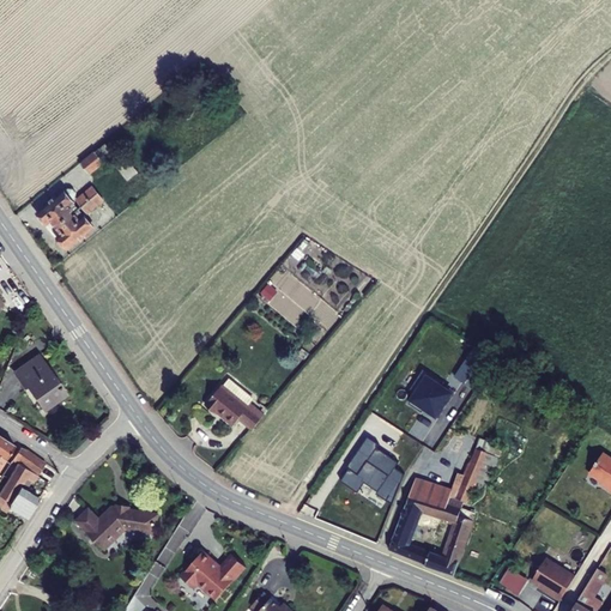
[(77,168),(83,174),(94,165),(89,158),(77,168)]
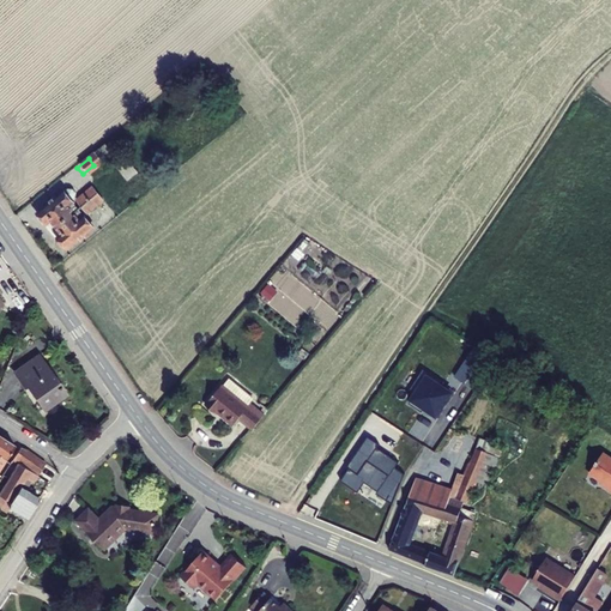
[(103,173),(110,183),(119,175),(112,165),(103,173)]
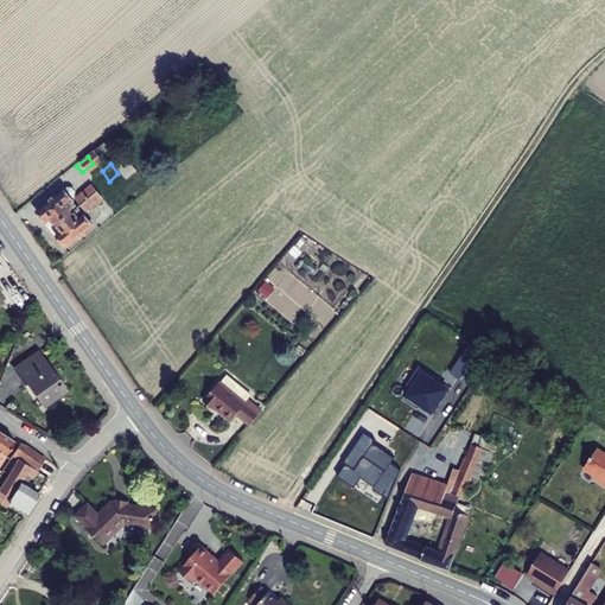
[(109,182),(115,190),(125,182),(118,173),(109,182)]
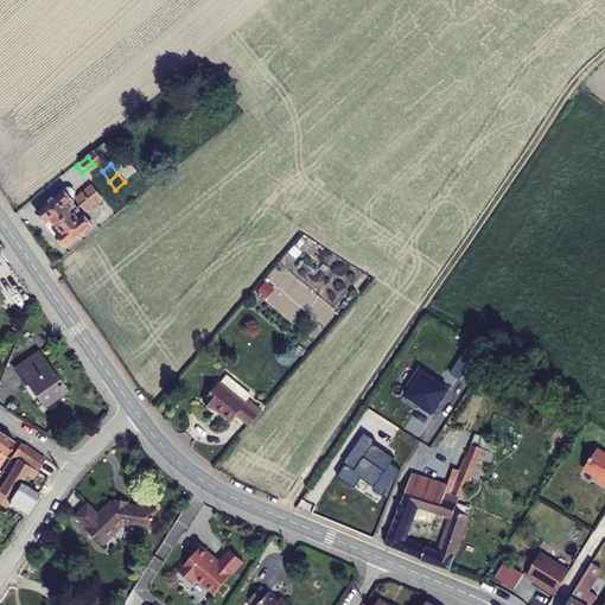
[(53,214),(59,221),(89,197),(83,190),(74,197),(70,192),(74,189),(68,180),(36,207),(46,220),(53,214)]
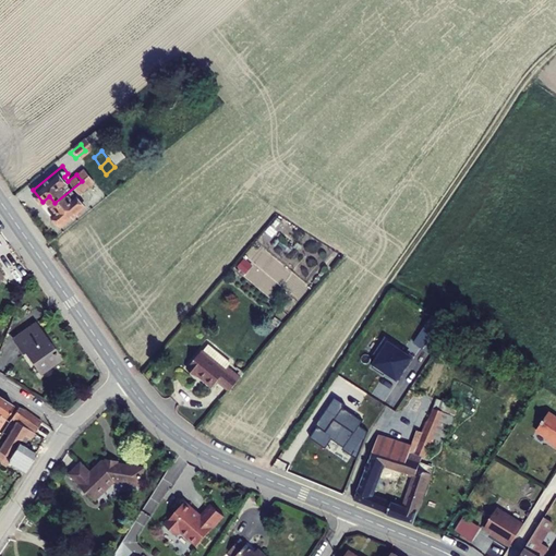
[(52,215),(62,228),(93,203),(87,196),(83,200),(79,194),(87,188),(82,181),(55,203),(60,209),(52,215)]
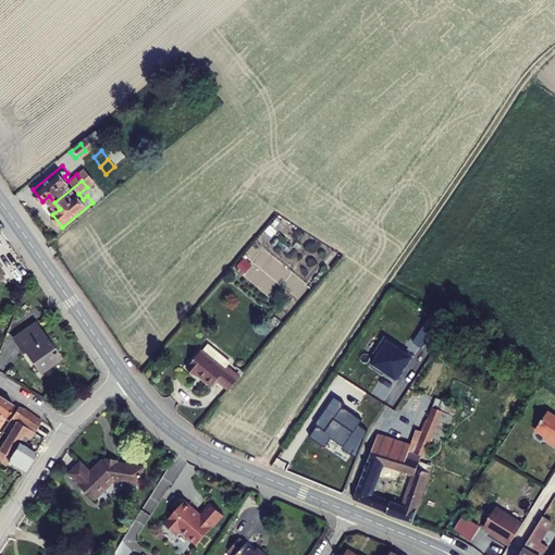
[(24,348),(40,370),(61,355),(37,321),(13,338),(22,349),(24,348)]
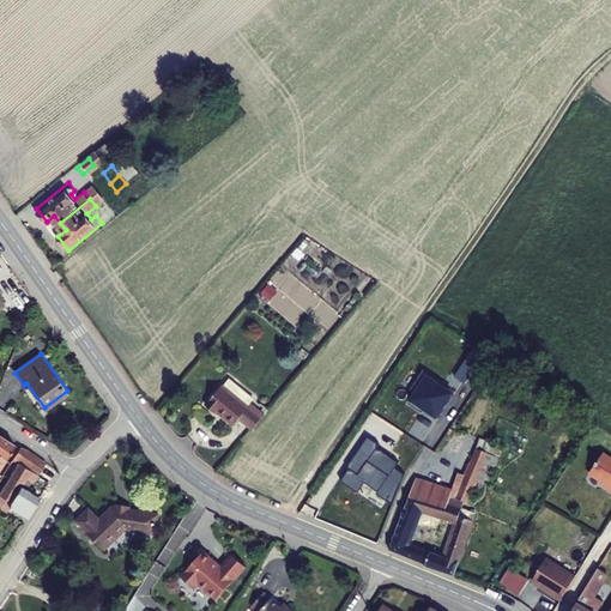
[(407,393),(413,397),(407,405),(434,422),(451,395),(439,388),(440,386),(421,374),(407,393)]
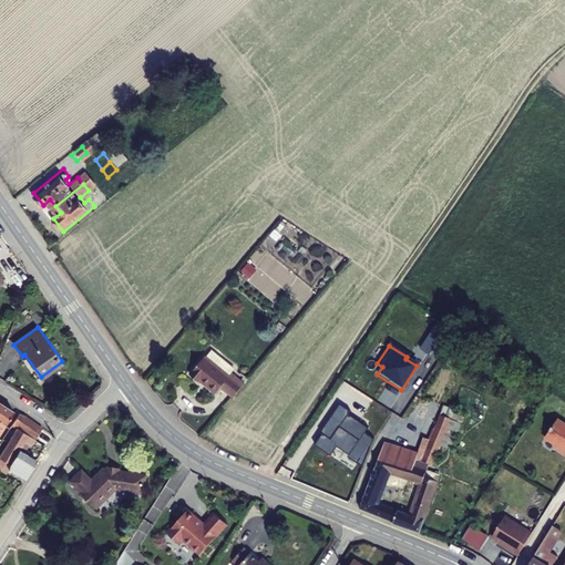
[(223,390),(232,397),(243,384),(230,375),(227,378),(205,359),(188,378),(197,386),(201,383),(217,397),(223,390)]
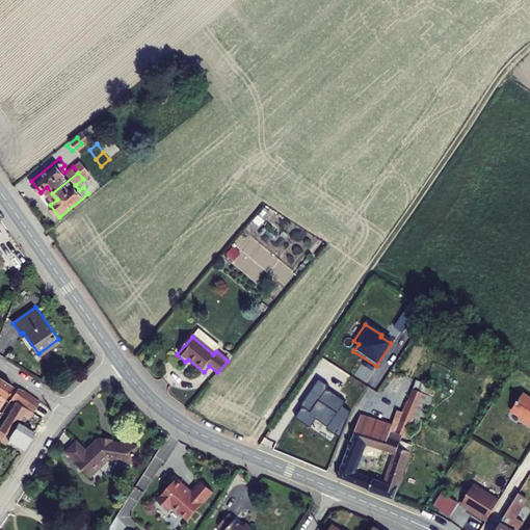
[(0,402),(1,403),(11,388),(0,379),(0,402)]
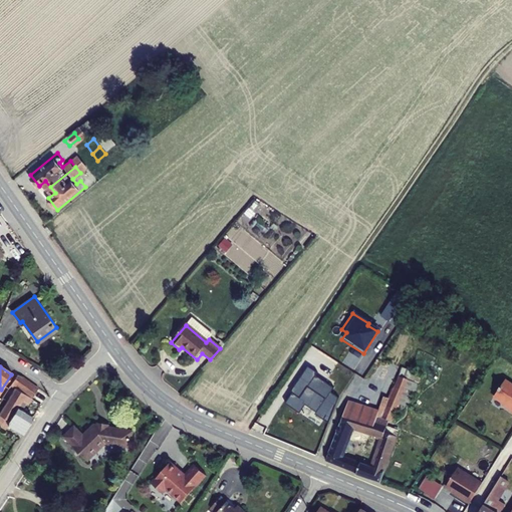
[(289,392),(290,393),(287,397),(283,404),(298,414),(302,408),(322,421),(337,400),(328,394),(331,389),(313,375),(315,372),(306,366),(304,369),(289,392)]
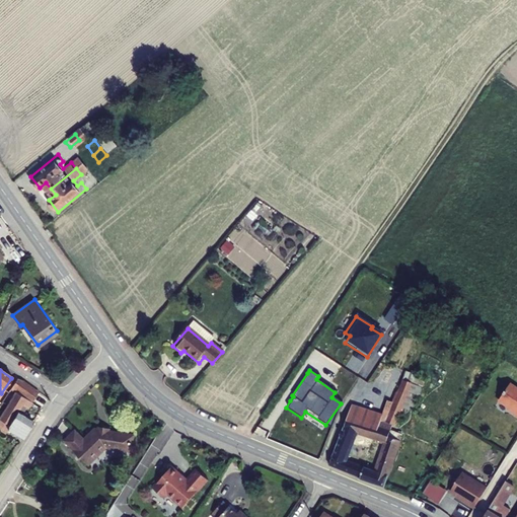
[(421,388),(400,379),(391,401),(387,399),(381,415),(351,404),(327,464),(359,477),(358,478),(382,487),(401,435),(389,430),(392,424),(395,425),(399,416),(402,407),(412,410),(421,388)]
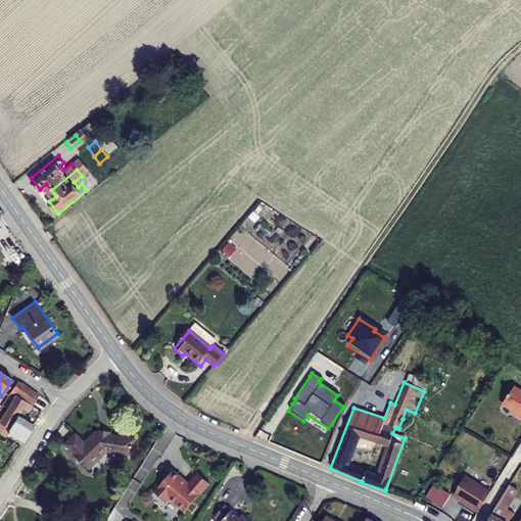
[(0,434),(20,448),(32,429),(13,416),(17,411),(24,415),(36,397),(17,385),(0,412),(0,434)]
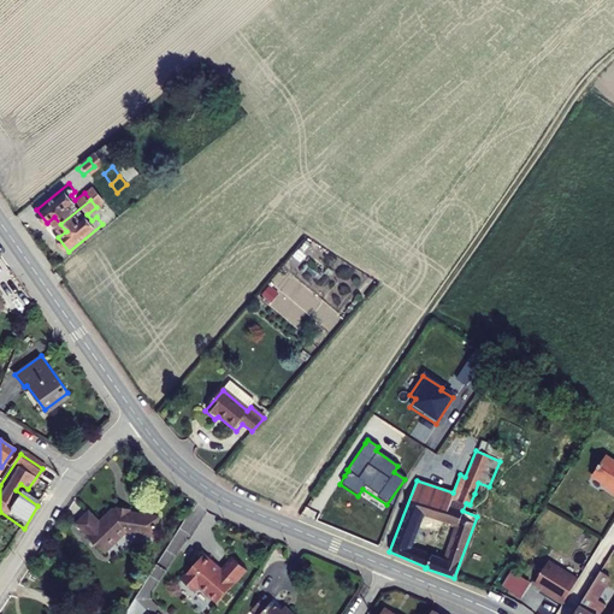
[(613,464),(607,460),(595,479),(608,489),(607,491),(613,495),(613,464)]
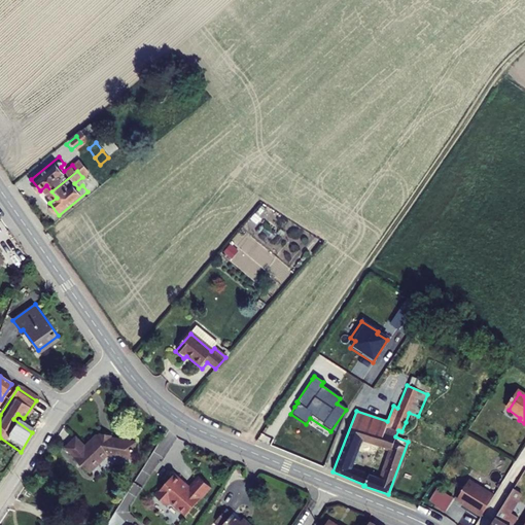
[(409,413),(406,422),(411,424),(413,420),(416,421),(418,416),(409,413)]
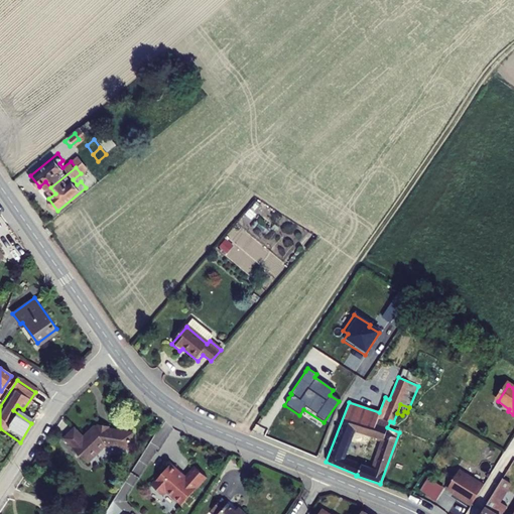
[(393,422),(390,421),(387,427),(399,432),(401,426),(393,422)]
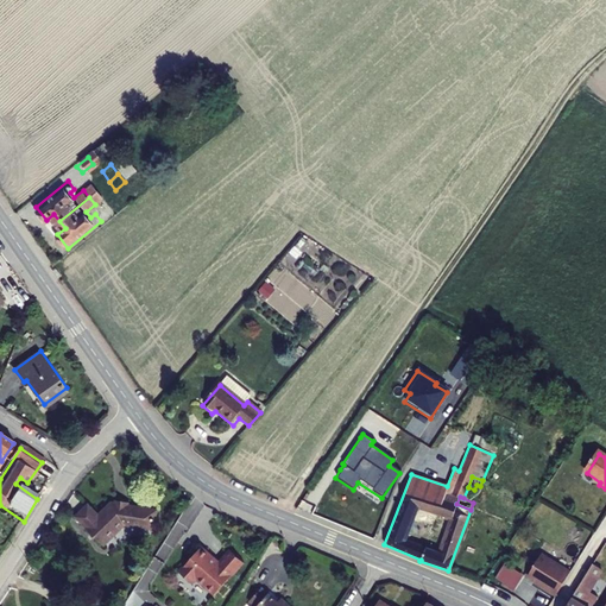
[(90,503),(79,515),(109,544),(130,523),(146,525),(150,525),(152,524),(155,521),(156,517),(155,513),(153,511),(150,506),(114,500),(102,513),(90,503)]
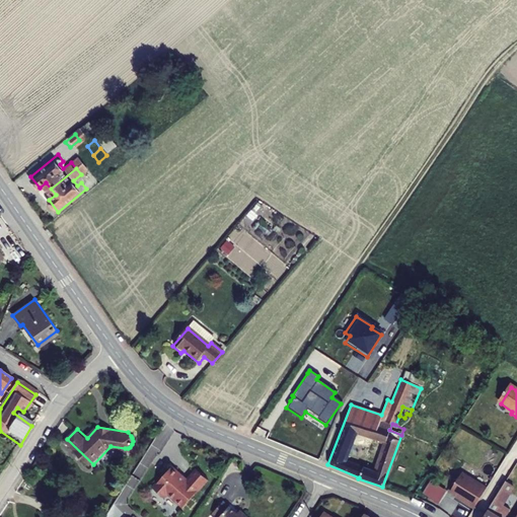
[(451,463),(445,472),(452,476),(457,467),(451,463)]
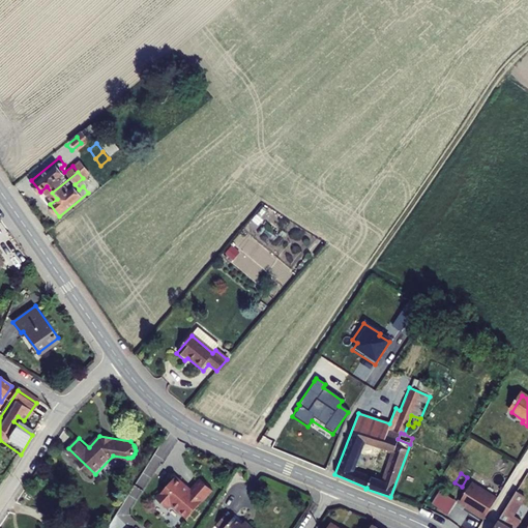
[(180,480),(160,503),(172,514),(176,509),(192,523),(216,494),(205,485),(195,497),(191,493),(192,492),(180,480)]
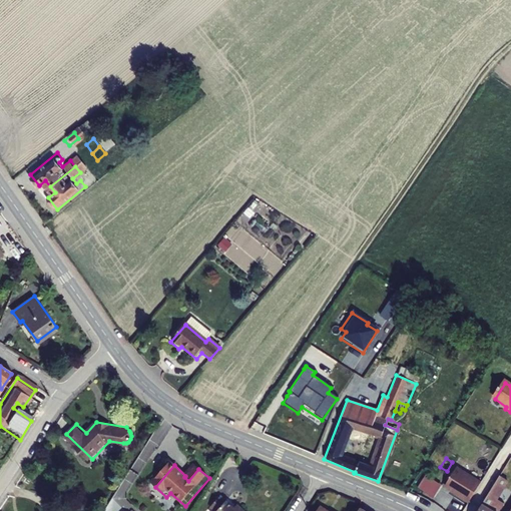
[(479,481),(455,466),(443,485),(455,492),(454,493),(467,501),(479,481)]
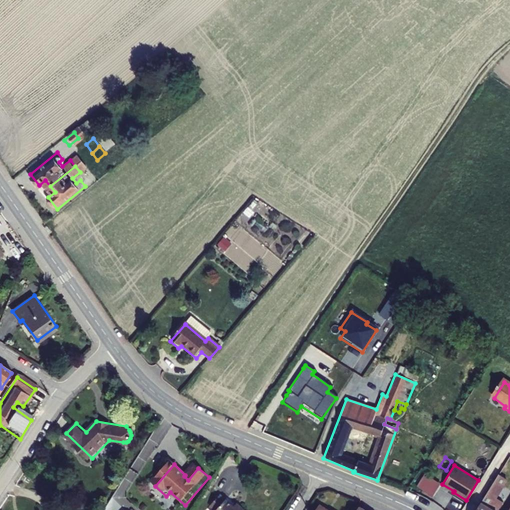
[(497,474),(476,509),(497,509),(502,503),(496,499),(506,480),(497,474)]
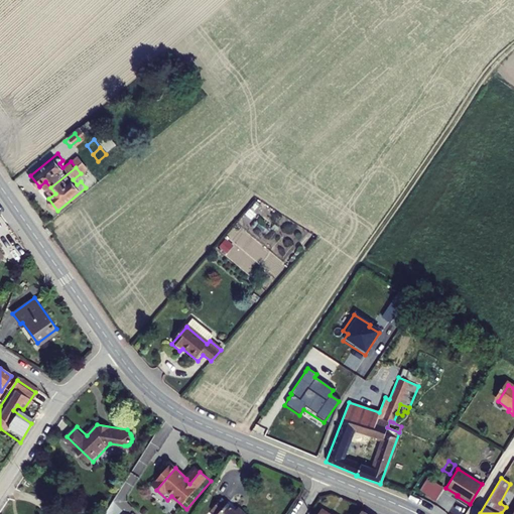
[(422,482),(414,495),(430,505),(438,492),(422,482)]
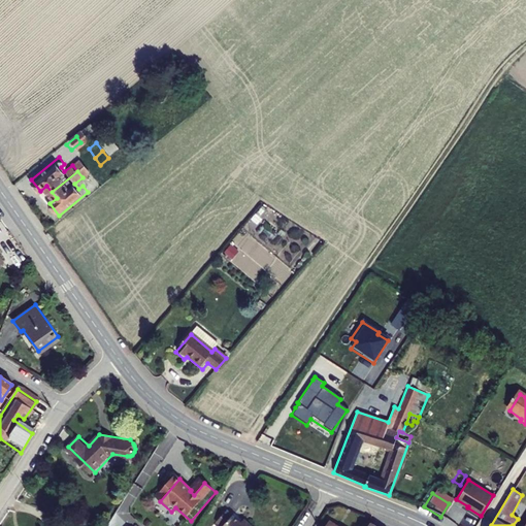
[(244,525),(231,514),(222,525),(244,525)]
